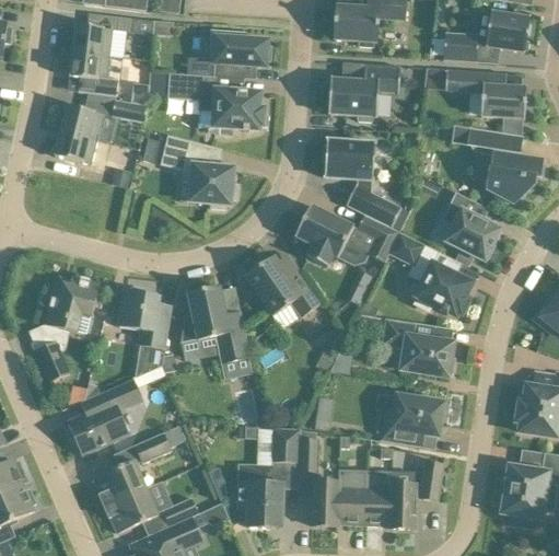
[(104,0),(104,4),(146,10),(147,0),(104,0)]
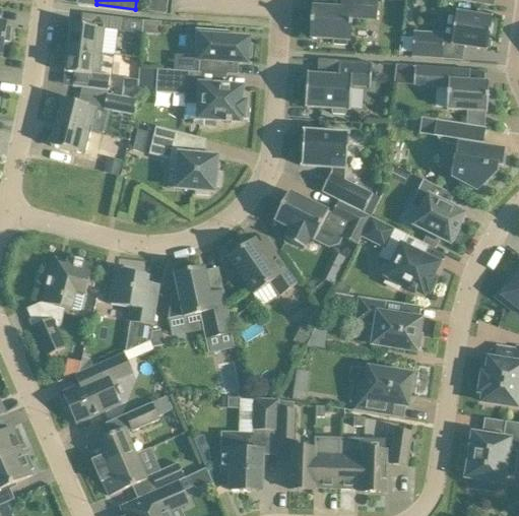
[(148,0),(148,7),(167,9),(168,0),(148,0)]
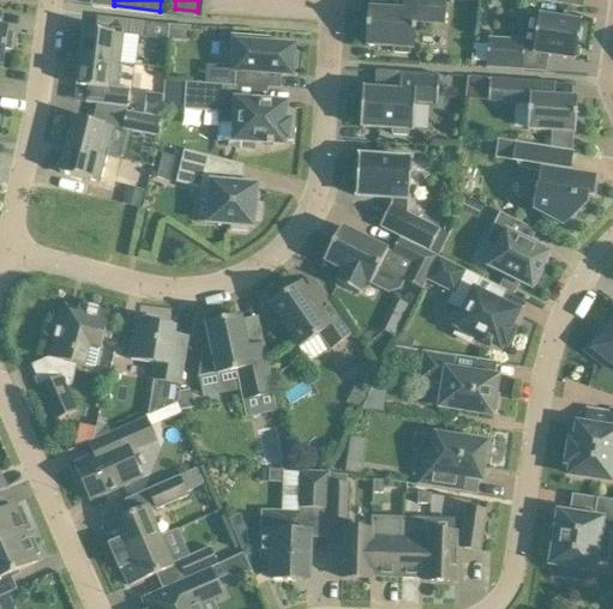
[(401,0),(401,7),(367,5),(365,42),(394,44),(392,48),(408,49),(408,44),(413,46),(415,18),(444,20),(445,0),(401,0)]
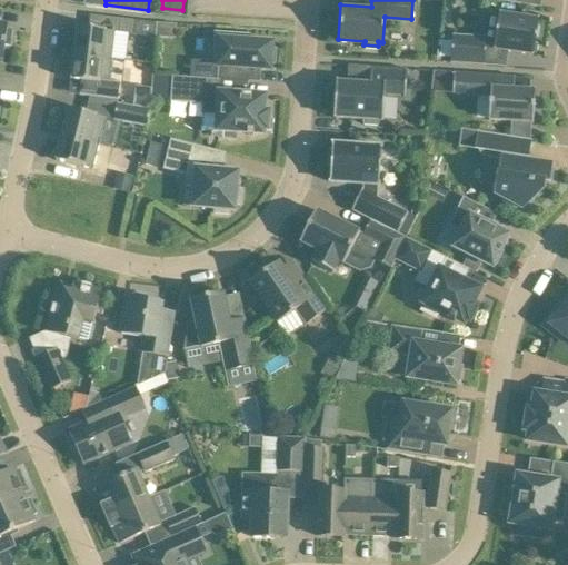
[(498,11),(492,46),(532,52),(538,17),(498,11)]
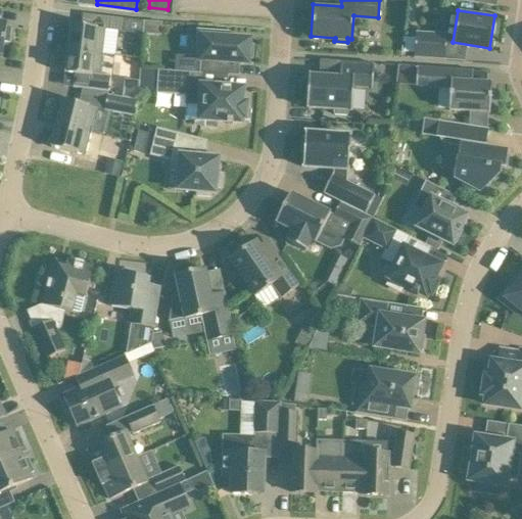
[(110,14),(108,27),(123,29),(125,15),(110,14)]
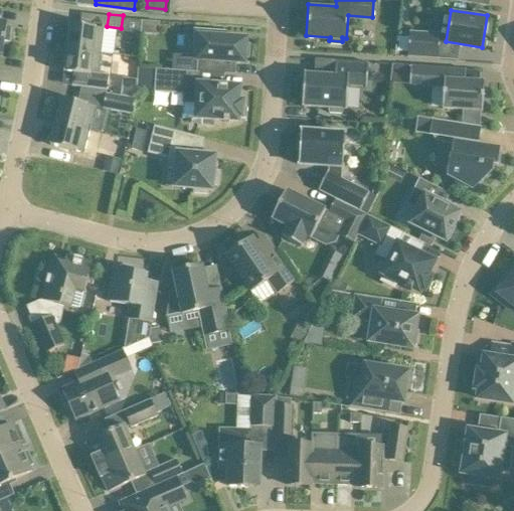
[(0,50),(2,51),(4,38),(8,38),(10,24),(5,23),(6,20),(0,19),(0,50)]
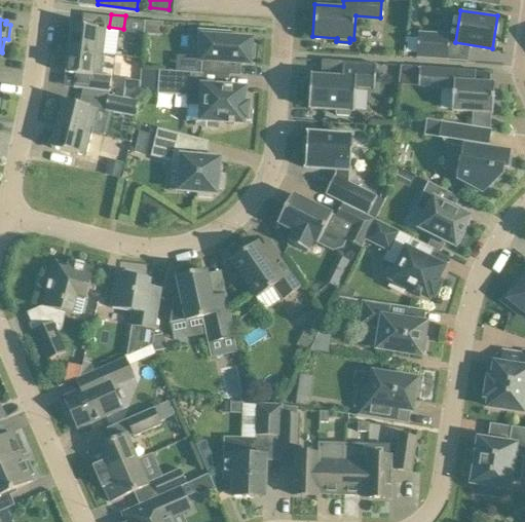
[(67,46),(103,50),(106,26),(70,22),(67,46)]
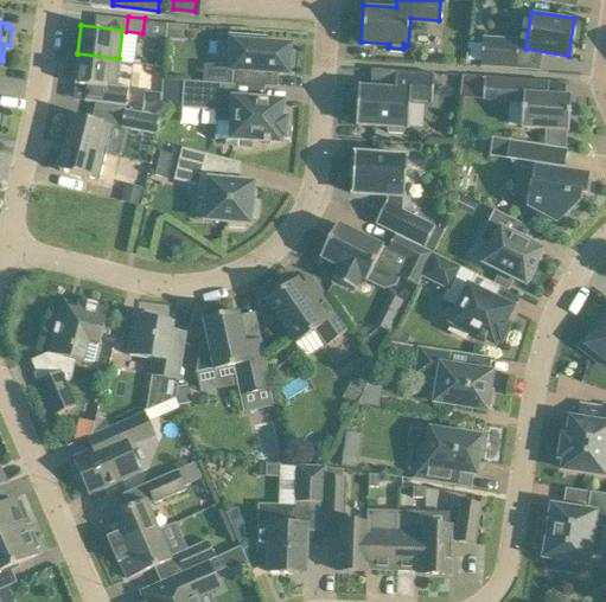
[(278,70),(287,70),(287,64),(292,64),(293,49),(288,49),(289,42),(263,40),(263,33),(228,31),(225,62),(230,63),(229,82),(235,82),(276,84),(278,70)]
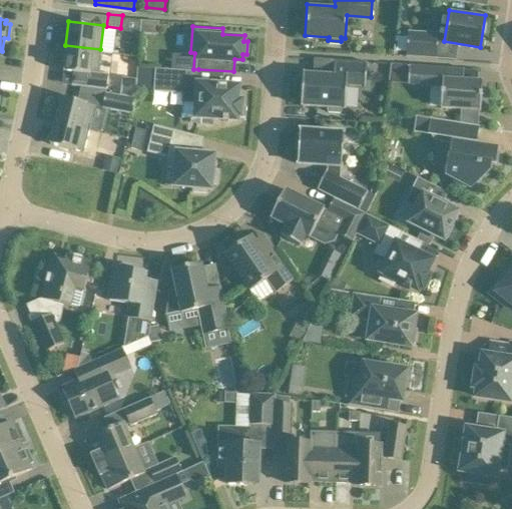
[(437,41),(438,32),(438,30),(408,28),(406,54),(436,56),(437,41)]
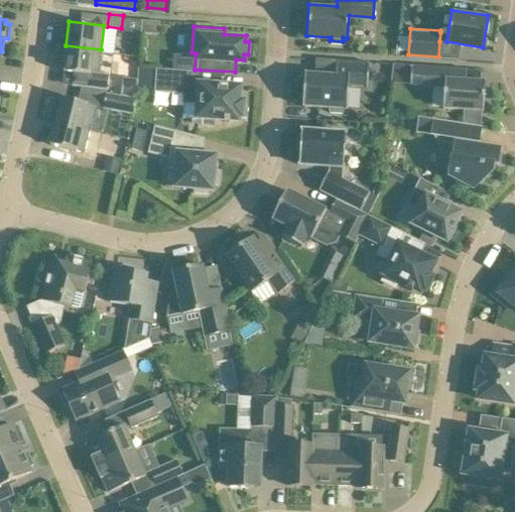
[(101,49),(66,45),(62,70),(61,83),(106,88),(108,72),(98,71),(101,49)]
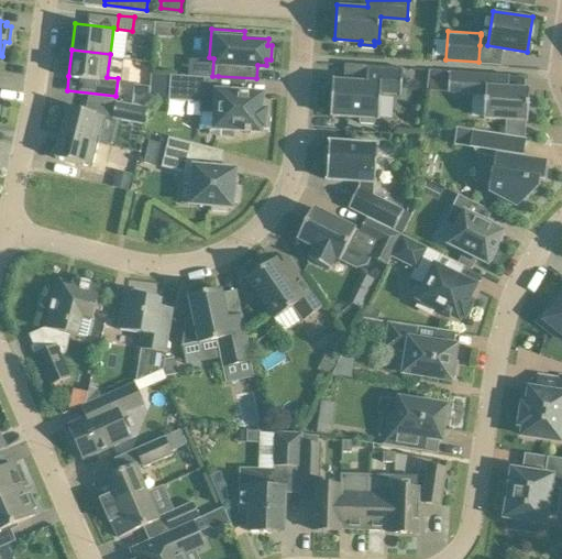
[(379,90),(399,91),(401,65),(366,63),(365,80),(331,78),(329,113),(357,116),(359,120),(372,121),(374,117),(377,117),(379,90)]
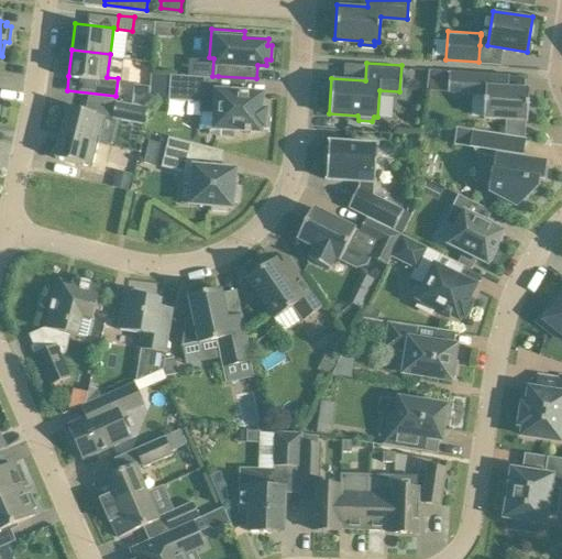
[(449,69),(447,89),(484,91),(483,116),(506,117),(525,118),(527,118),(529,87),(507,86),(508,74),(507,73),(450,68),(450,69),(449,69)]
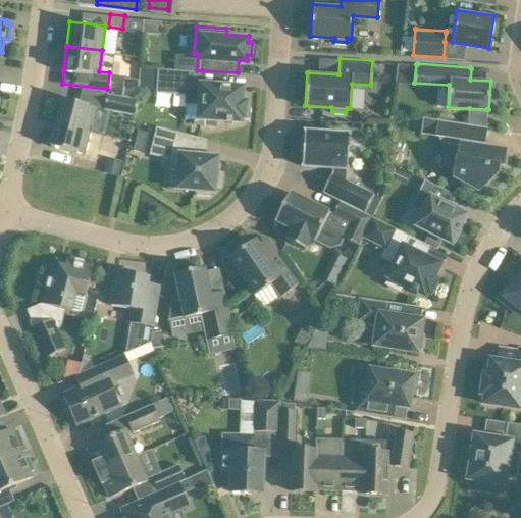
[(197,70),(157,67),(147,66),(146,87),(155,87),(155,90),(186,92),(186,100),(200,101),(199,116),(201,116),(200,123),(214,124),(215,117),(225,118),(225,120),(231,120),(231,118),(239,118),(240,114),(243,115),(244,101),(241,100),(242,86),(201,83),(202,70),(197,70)]
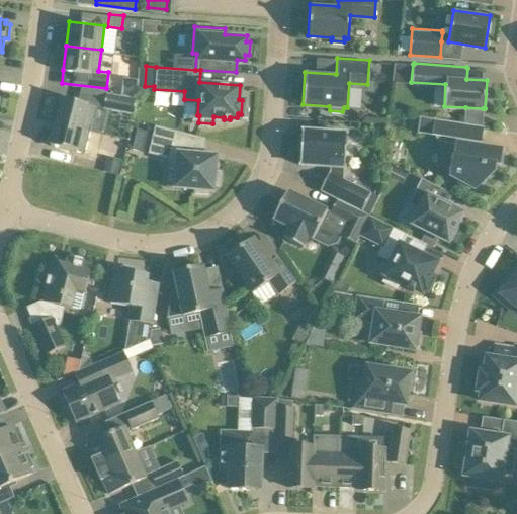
[(133,110),(135,95),(105,90),(103,105),(133,110)]
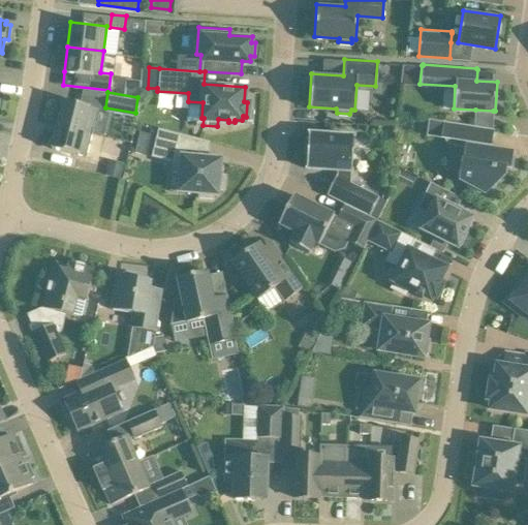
[(57,122),(91,130),(97,106),(62,97),(57,122)]
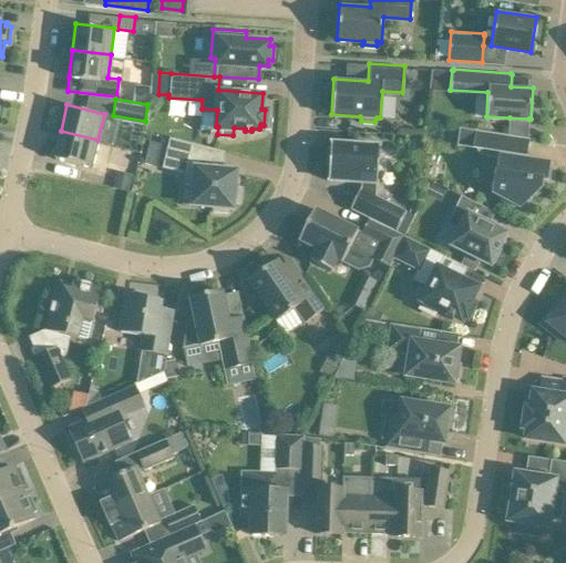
[(510,118),(507,133),(527,136),(528,119),(510,118)]
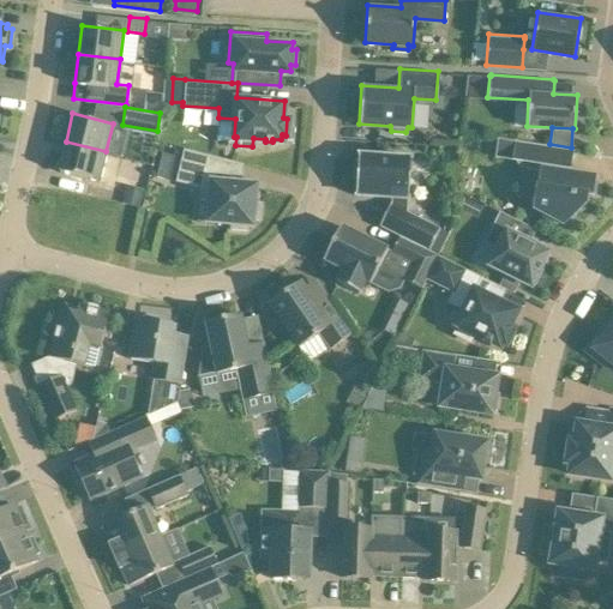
[(497,136),(493,154),(512,157),(516,138),(497,136)]
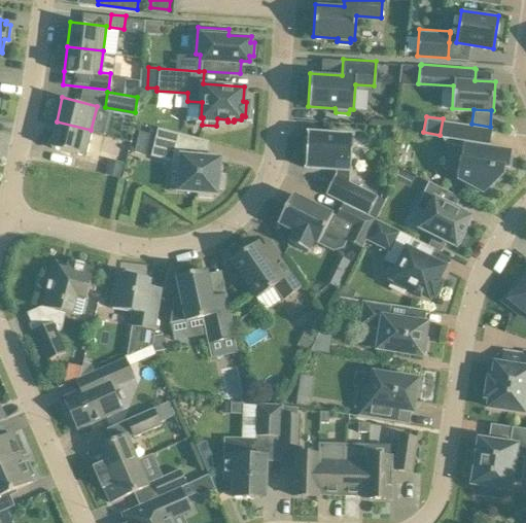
[(443,118),(440,135),(443,134),(445,141),(464,144),(461,159),(460,159),(457,177),(483,189),(501,172),(503,166),(506,166),(510,149),(483,145),(483,141),(488,142),(490,127),(471,124),(443,118)]
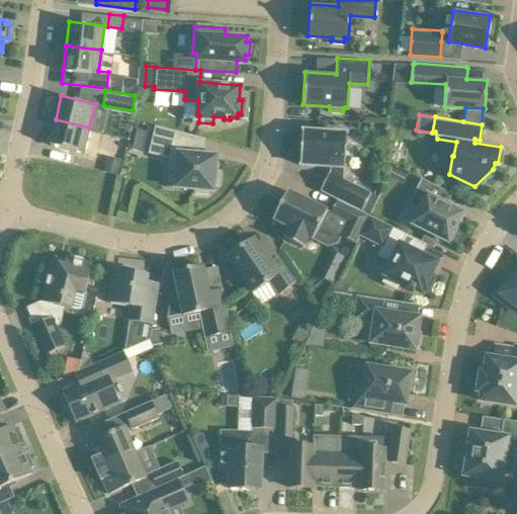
[(84,151),(89,127),(56,119),(50,143),(84,151)]
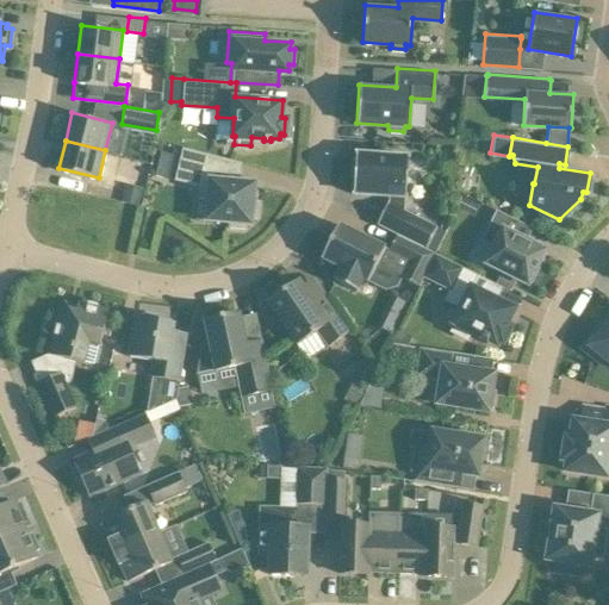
[(215,172),(218,155),(181,145),(173,178),(198,184),(197,195),(207,197),(206,217),(230,219),(229,225),(244,226),(244,220),(249,220),(250,214),(255,214),(258,200),(252,199),(253,181),(213,178),(215,172)]
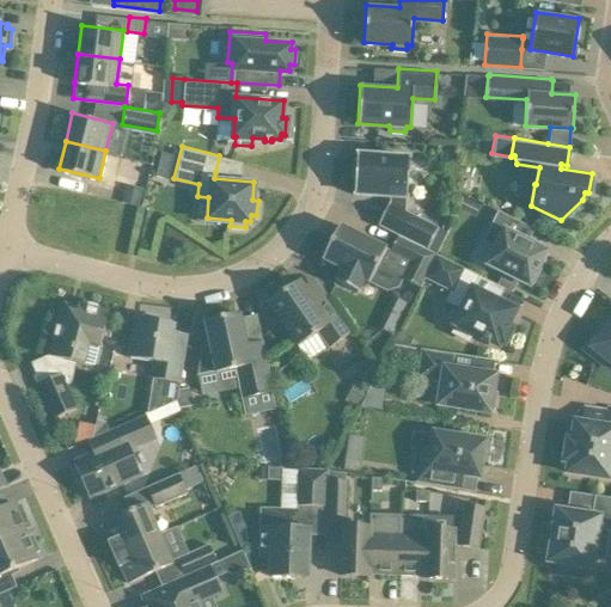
[(175,173),(178,153),(162,149),(157,171),(175,173)]
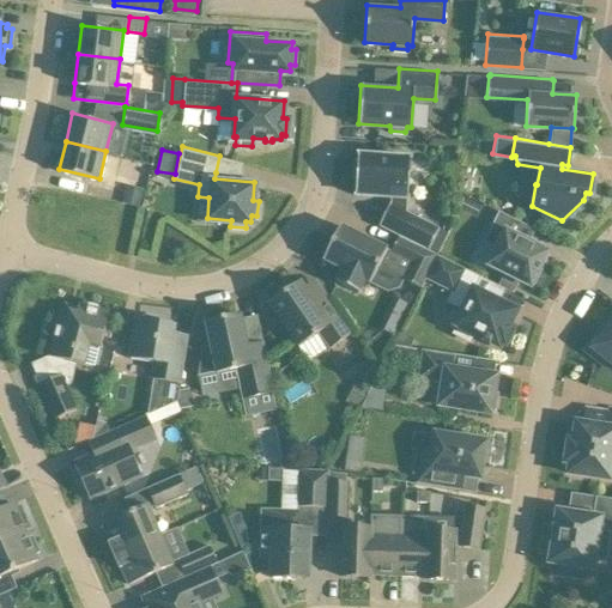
[(353,157),(352,174),(356,174),(355,192),(389,194),(389,200),(377,223),(398,233),(426,248),(436,251),(448,229),(406,208),(410,156),(357,152),(357,158),(353,157)]
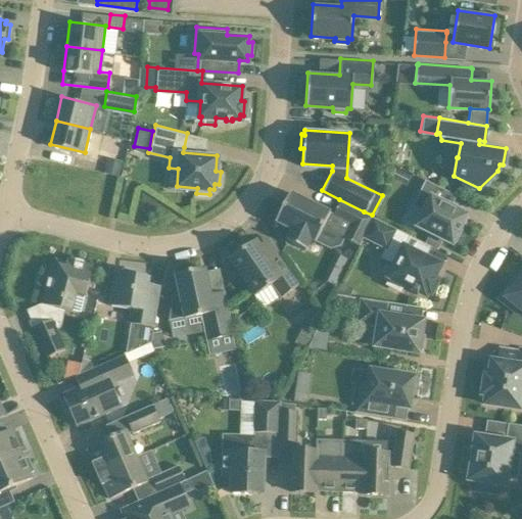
[(104,170),(117,174),(121,162),(106,158),(104,170)]
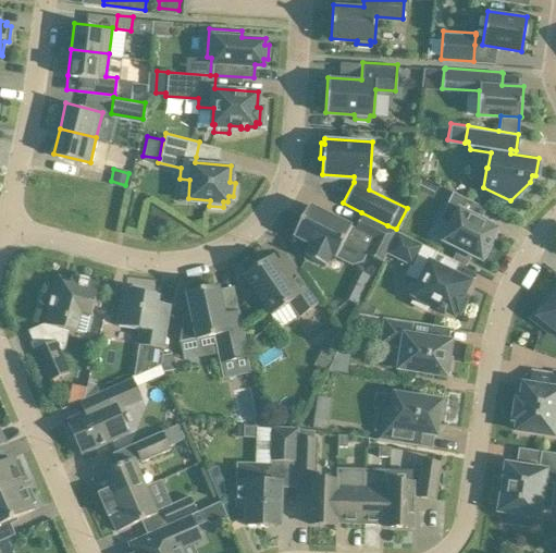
[(452,189),(439,217),(451,223),(443,238),(457,245),(452,257),(466,263),(471,253),(481,257),(482,254),(484,256),(491,243),(489,242),(496,226),(480,219),(485,206),(452,189)]
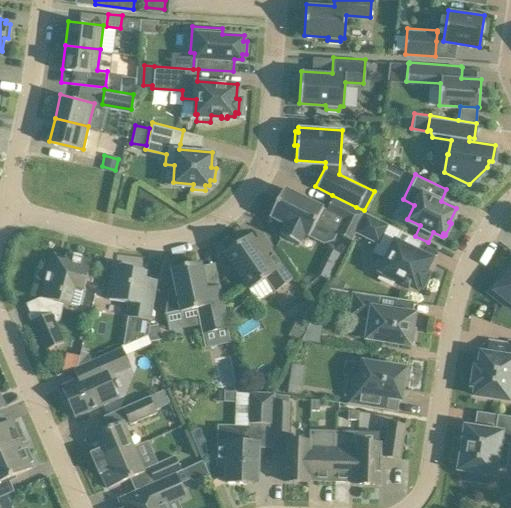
[(283,186),(269,215),(284,222),(279,233),(298,242),(303,232),(308,234),(316,219),(326,224),(332,212),(343,218),(336,231),(350,238),(354,231),(365,211),(364,210),(356,207),(332,195),(326,207),(283,186)]
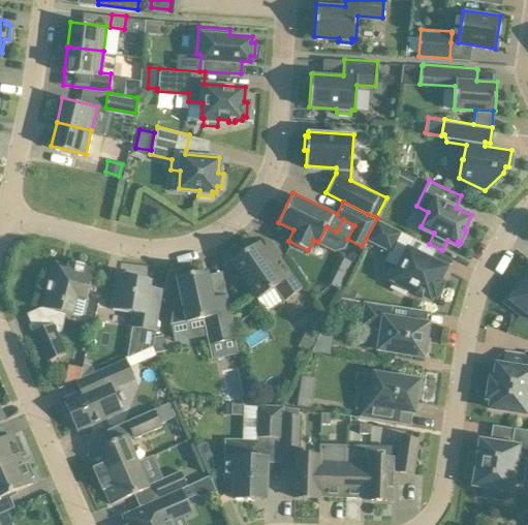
[(377,218),(366,239),(390,250),(386,257),(399,264),(393,278),(394,279),(392,285),(404,291),(407,285),(416,289),(415,292),(422,295),(423,292),(429,296),(431,292),(435,294),(441,281),(437,279),(444,266),(408,248),(413,236),(377,218)]
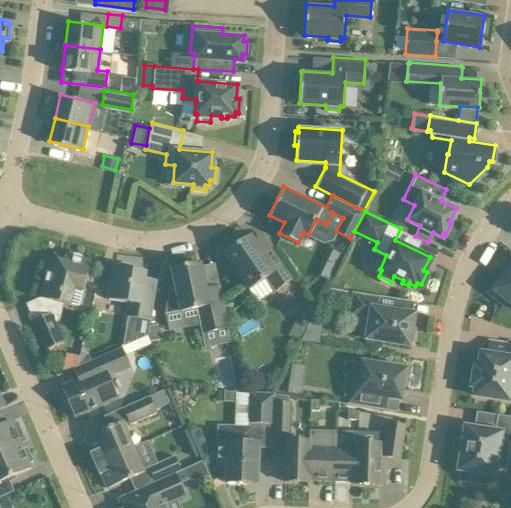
[(273,289),(294,275),(273,245),(263,252),(250,233),(243,237),(240,235),(230,242),(230,246),(224,251),(248,287),(264,276),(273,289)]
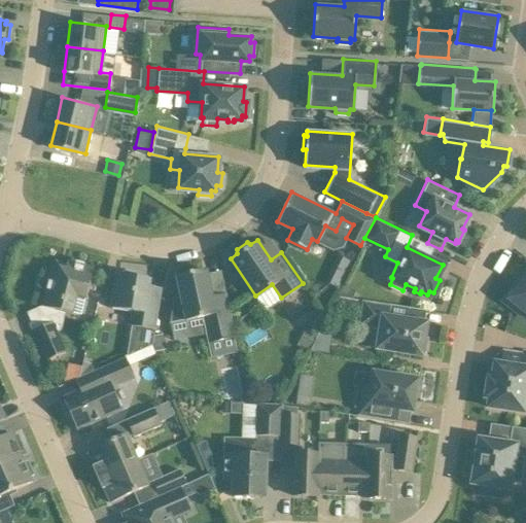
[(49,270),(41,304),(71,311),(72,309),(80,311),(84,295),(85,295),(93,266),(85,264),(86,260),(75,257),(74,260),(67,259),(66,264),(56,262),(54,271),(49,270)]
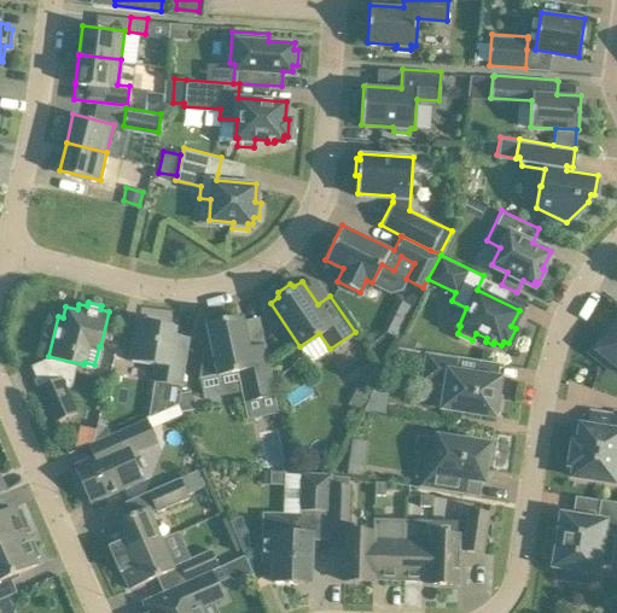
[(217,373),(237,369),(243,401),(273,393),(275,393),(265,340),(248,344),(242,314),(205,321),(211,346),(204,348),(204,346),(203,345),(198,377),(199,377),(199,375),(217,372),(217,373)]
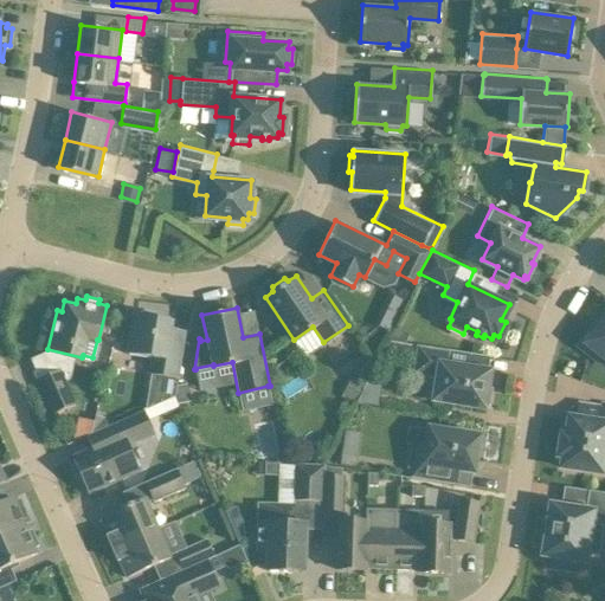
[(134,312),(128,350),(152,355),(149,372),(178,376),(186,329),(169,327),(171,318),(155,316),(156,311),(139,309),(137,312),(134,312)]
